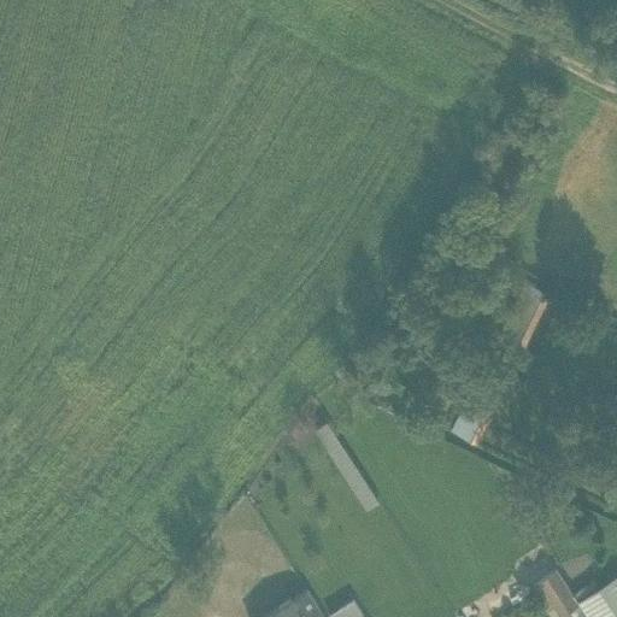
[(481,370),(451,432),(476,445),(503,392),(492,386),(495,377),(481,370)]
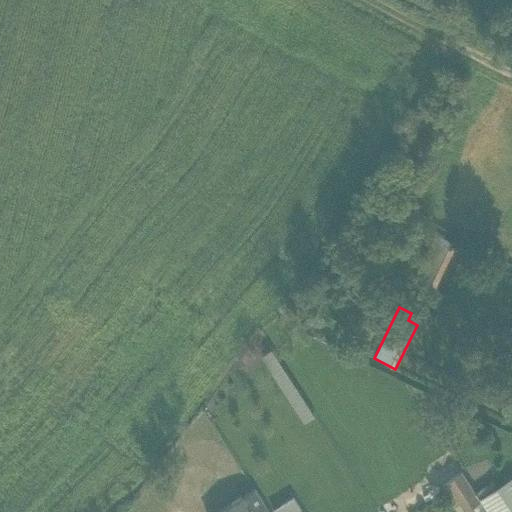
[(466,511),(486,511),(475,494),(461,472),(441,486),(454,507),(461,503),(466,511)]
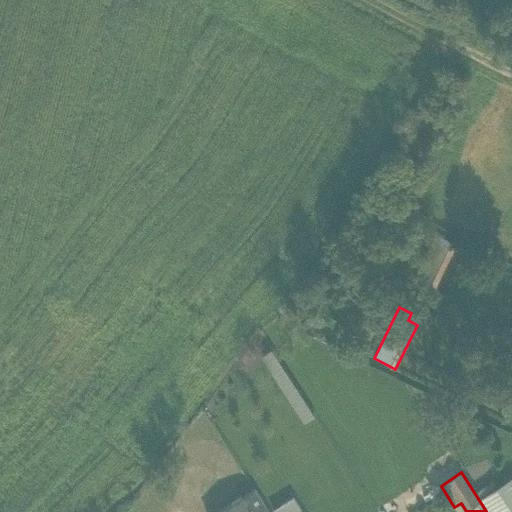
[(475,494),(486,511),(511,511),(511,477),(492,491),(487,485),(475,494)]
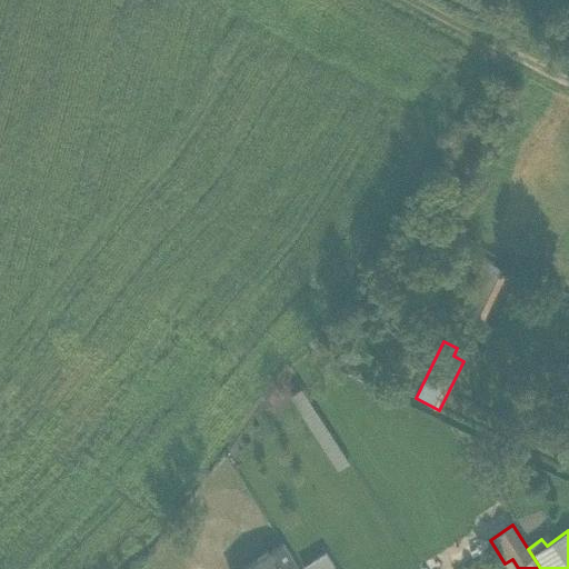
[(297,568),(281,545),(245,568),(297,568)]
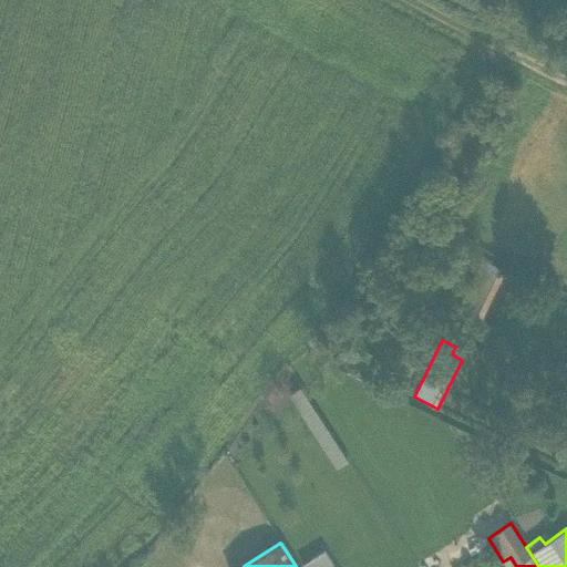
[(300,566),(332,566),(323,552),(300,566)]
